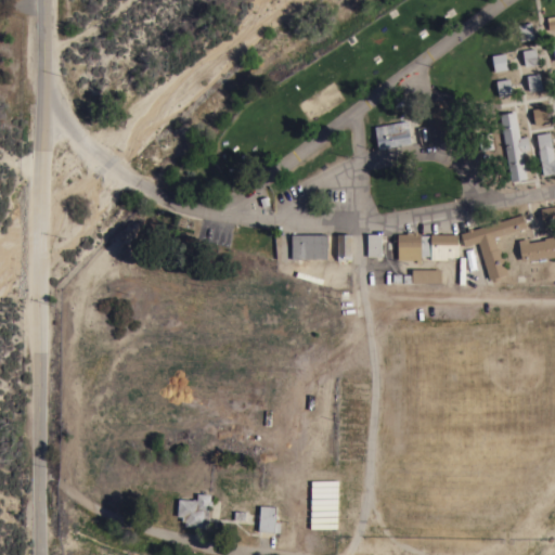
[(554,15),(554,28),(547,30),(545,17),(554,15)]
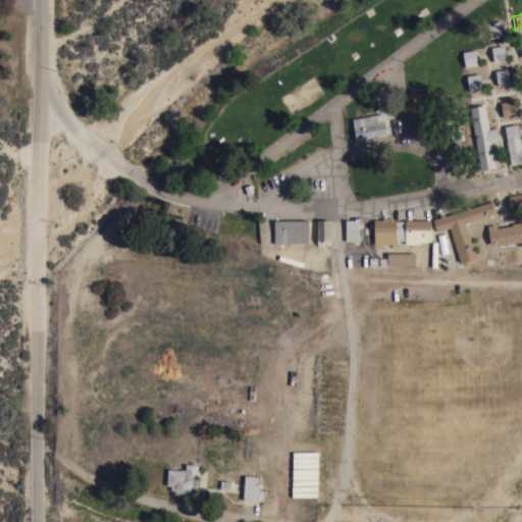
[(502,37),(489,39),(486,23),(499,21),(502,37)]
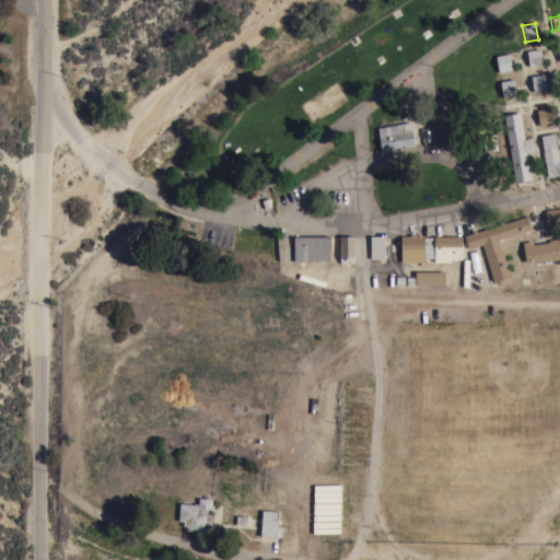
[(543,66),(529,67),(527,50),(540,48),(543,66)]
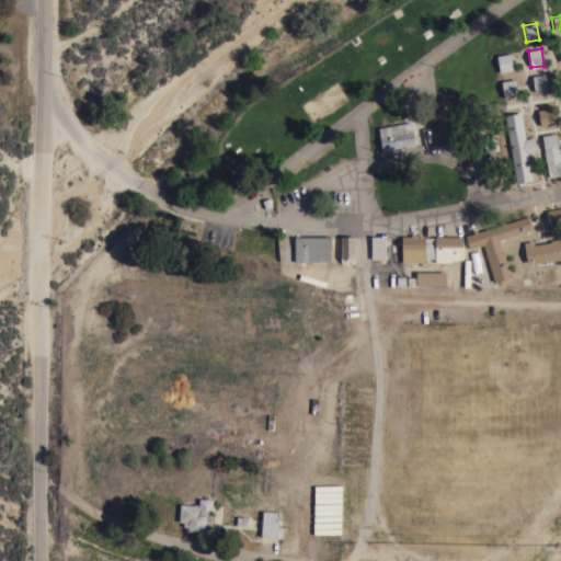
[(513,70),(500,72),(496,56),(511,54),(513,70)]
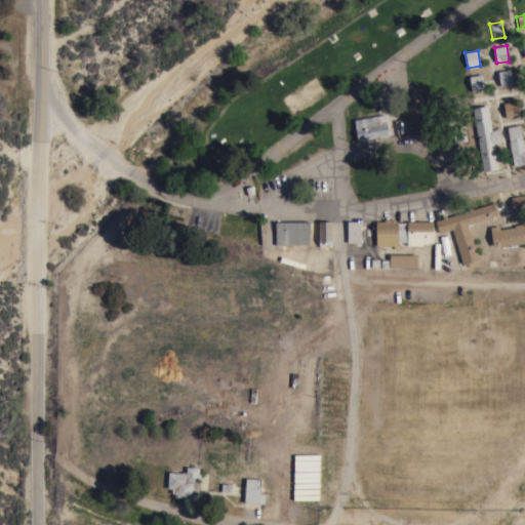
[(513,85),(500,87),(497,72),(511,70),(513,85)]
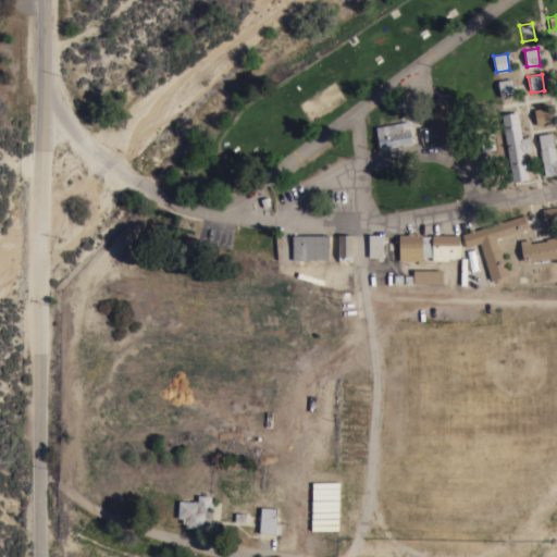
[(514,95),(500,97),(498,82),(511,79),(514,95)]
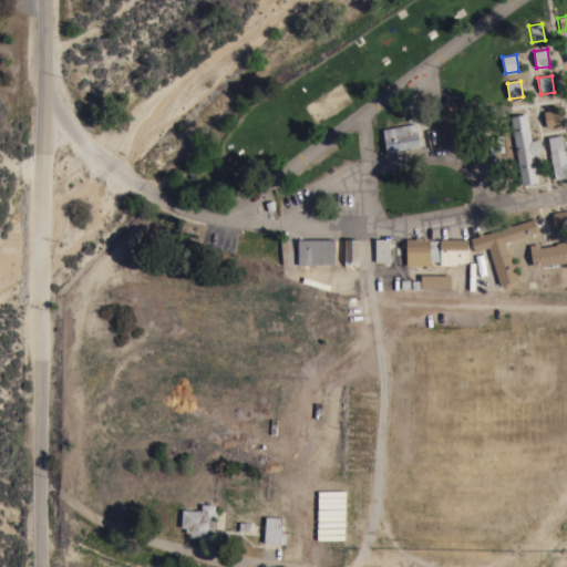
[(439,104),(462,100),(467,130),(465,130),(466,133),(463,133),(464,142),(450,145),(447,133),(444,134),(439,104)]
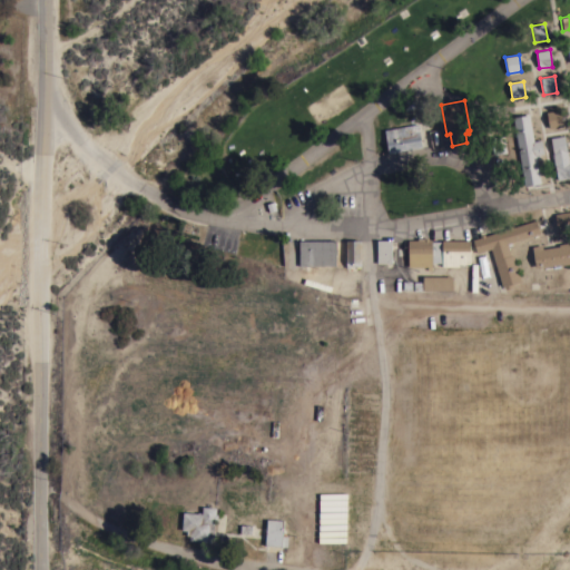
[(547,112),(560,110),(563,126),(549,129),(547,112)]
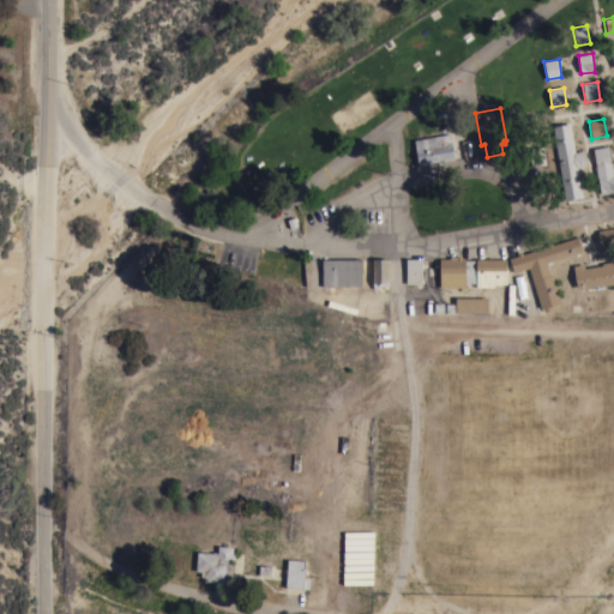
[(553,126),(571,124),(575,152),(584,151),(585,166),(581,167),(582,170),(578,170),(582,198),(564,202),(553,126)]
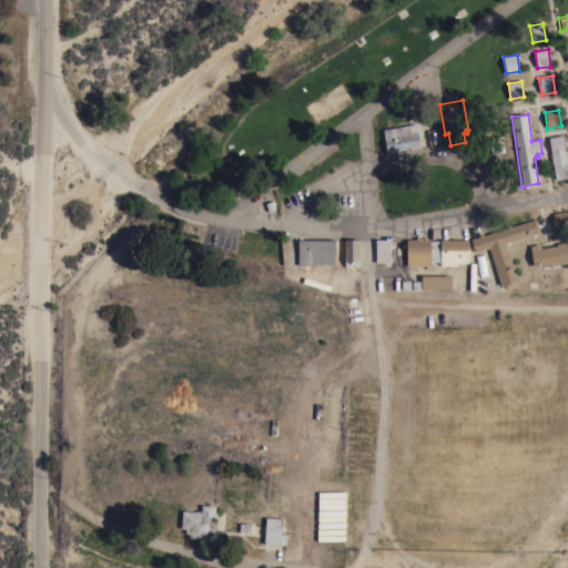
[(417,123),(422,146),(387,153),(383,130),(417,123)]
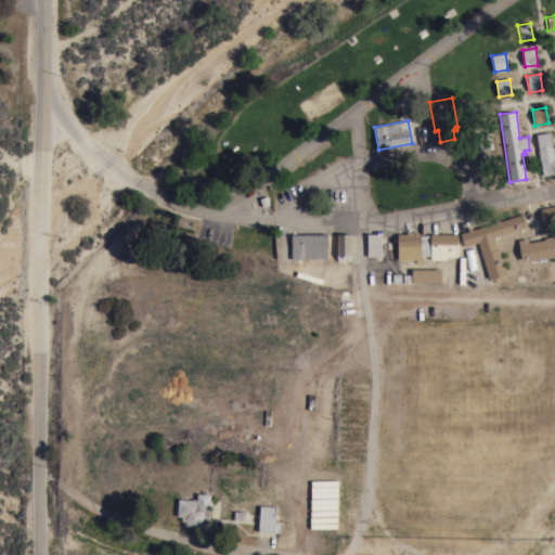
[(540,160),(540,162),(538,150),(539,150),(536,134),(550,132),(552,147),(553,147),(554,158),(554,159),(554,166),(554,173),(543,176),(540,160)]
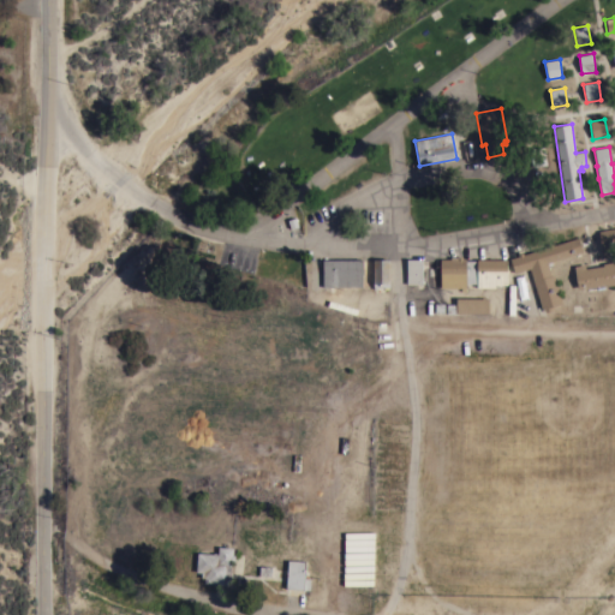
[(530,149),(545,148),(548,166),(532,168),(530,149)]
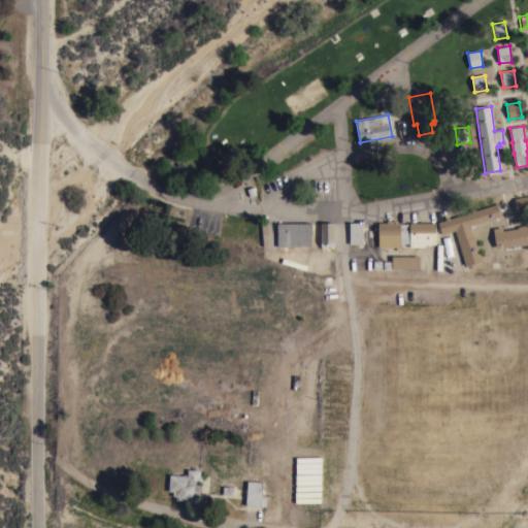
[(527,216),(517,218),(514,199),(527,196),(527,216)]
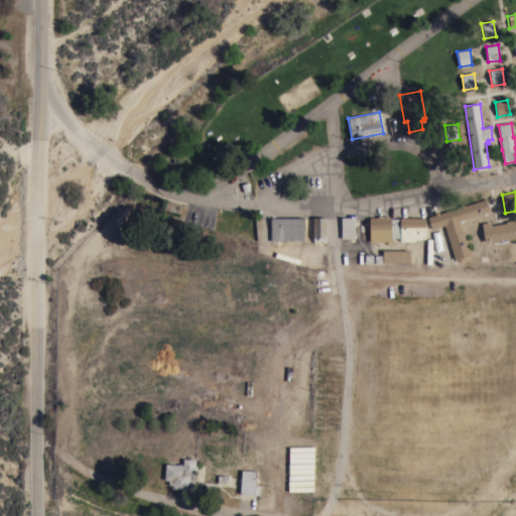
[(444,226),(441,226),(442,227),(444,233),(439,234),(437,228),(431,230),(427,218),(435,215),(434,214),(438,212),(439,214),(460,208),(459,206),(464,205),(464,206),(485,200),(489,212),(463,220),(464,223),(461,224),(463,231),(465,231),(472,255),(462,258),(463,261),(458,262),(457,259),(455,260),(444,226)]
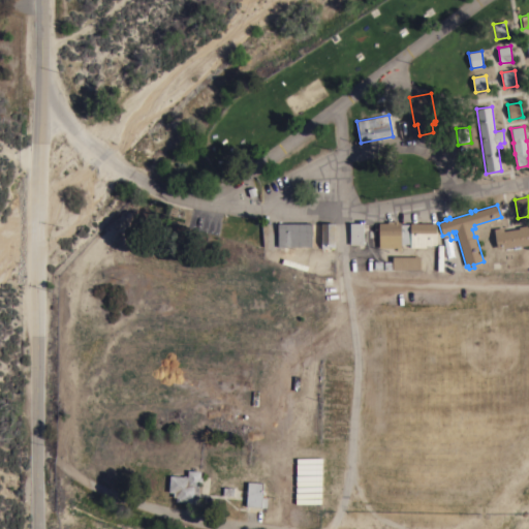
[(379,223),(387,223),(387,221),(398,220),(398,224),(410,224),(410,223),(436,223),(436,245),(426,245),(426,248),(410,248),(410,244),(402,244),(402,248),(400,248),(400,250),(397,250),(397,248),(379,248),(379,223)]
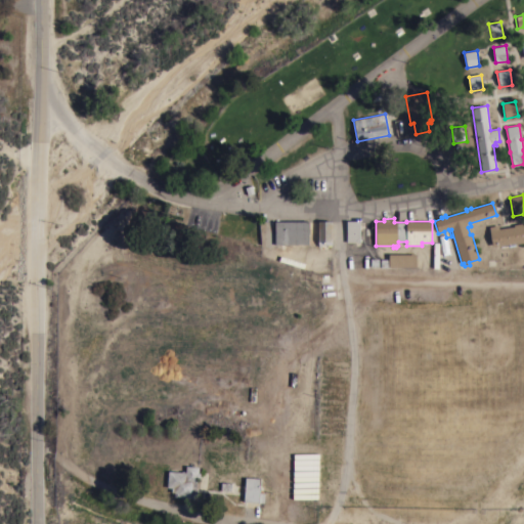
[(309,221),(309,245),(275,245),(275,221),(309,221)]
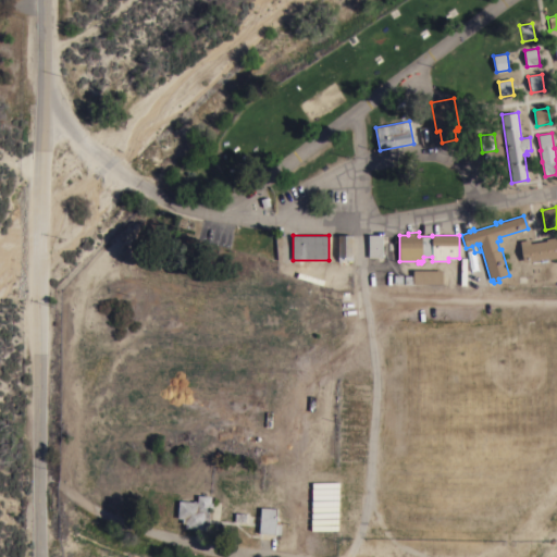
[(353,260),(338,260),(338,235),(353,235),(353,260)]
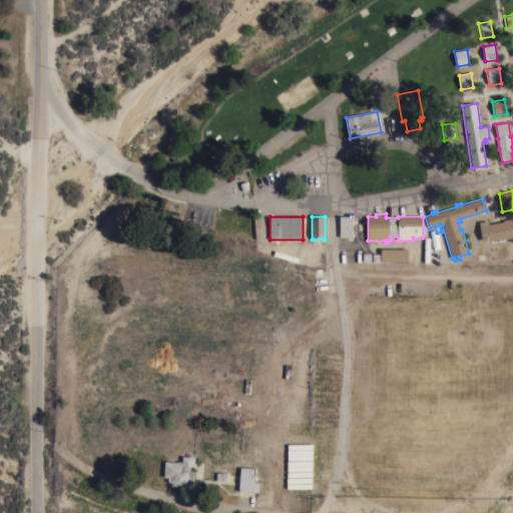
[(352,237),(340,237),(340,216),(353,216),(352,237)]
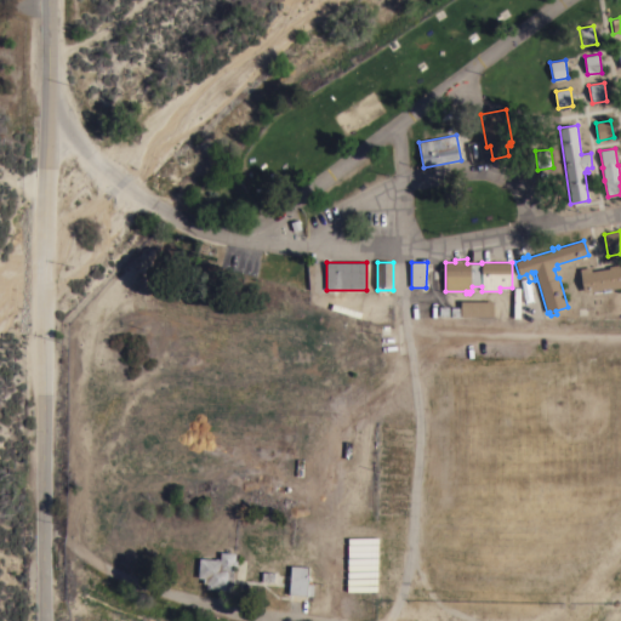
[(584,292),(580,269),(591,267),(591,272),(609,268),(609,267),(619,265),(619,267),(620,266),(620,288),(613,290),(613,288),(584,292)]
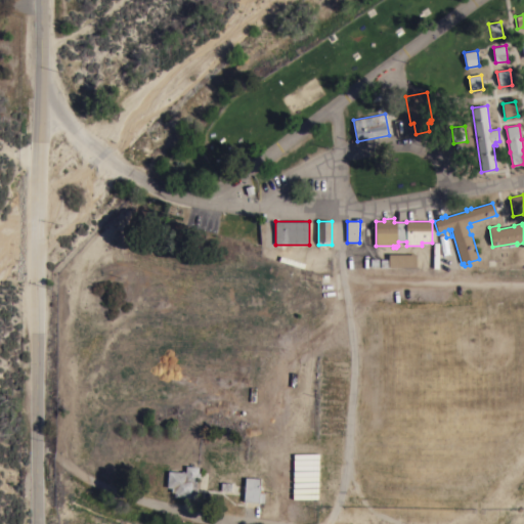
[(417,255),(417,267),(389,266),(389,254),(417,255)]
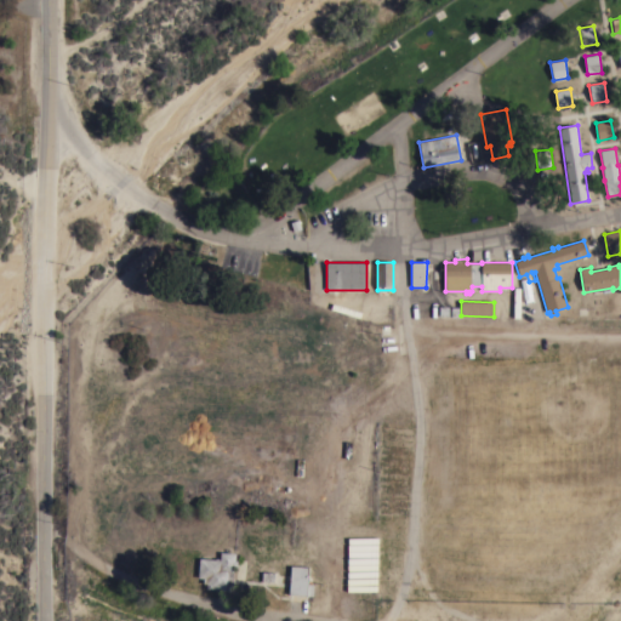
[(206,590),(208,579),(198,579),(199,559),(221,560),(221,553),(234,553),(233,591),(206,590)]
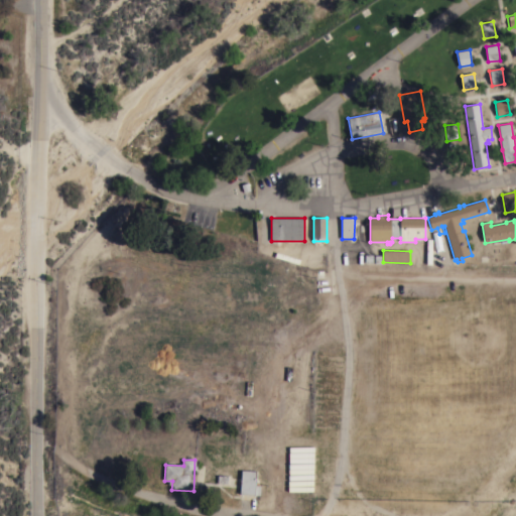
[(242,471),(257,472),(256,486),(261,486),(260,496),(240,494),(242,471)]
